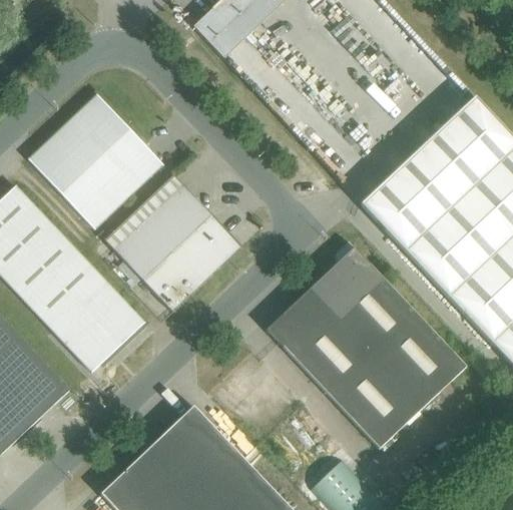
[(9,20),(21,8),(14,0),(2,12),(9,20)]
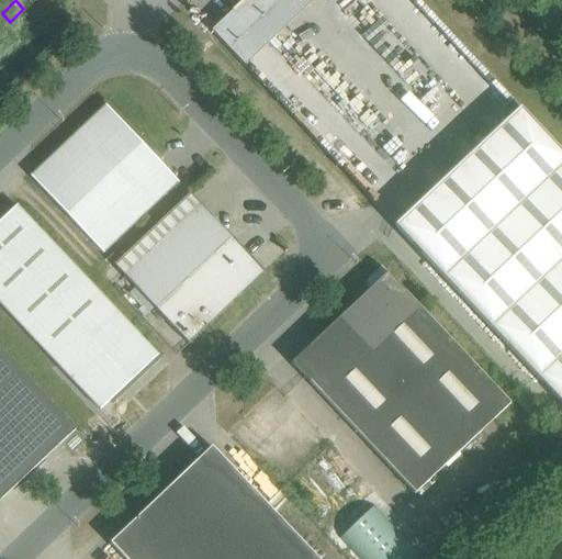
[(216,25),(212,30),(244,63),(261,46),(289,21),(312,0),(244,0),(229,13),(216,25)]
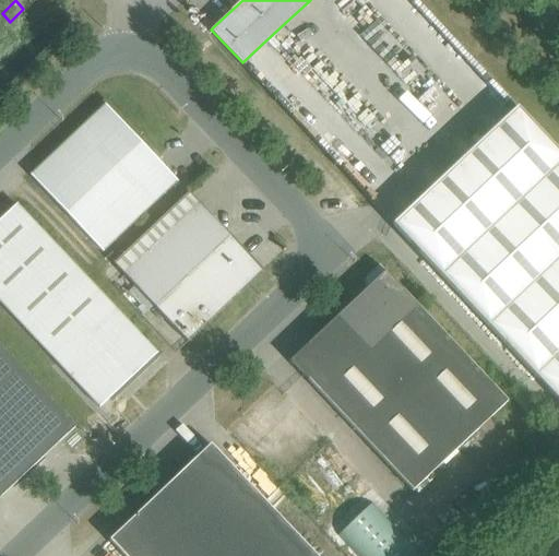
[(105,103),(31,173),(103,249),(177,178),(105,103)]
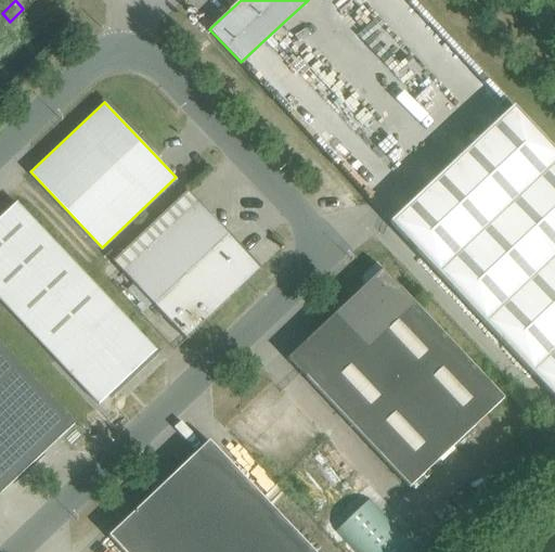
[(554,149),(513,104),(495,120),(453,161),(408,203),(389,220),(533,373),(554,396),(554,149)]
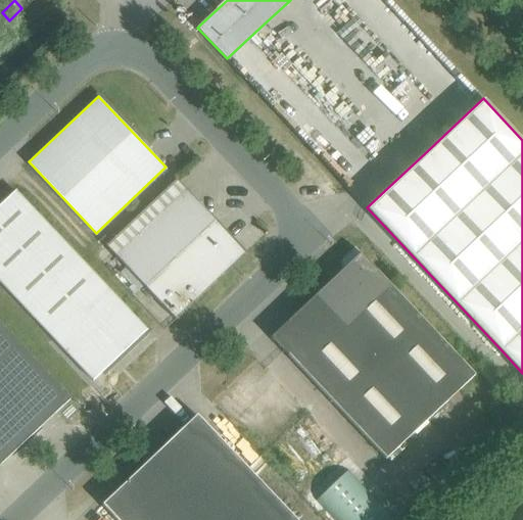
[(175,317),(244,250),(176,178),(105,244),(126,265),(143,283),(175,317)]
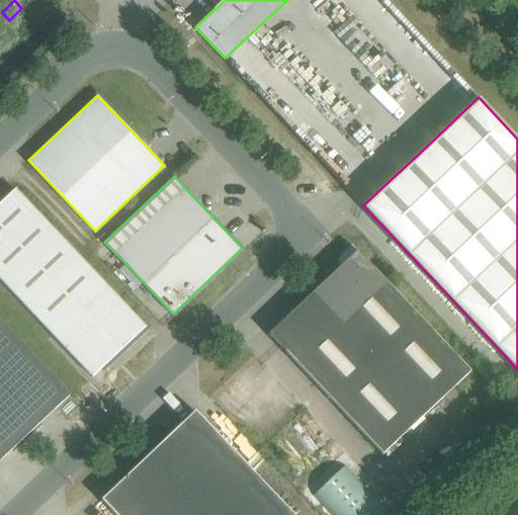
[(0,277),(92,375),(145,325),(15,187),(0,200),(0,277)]
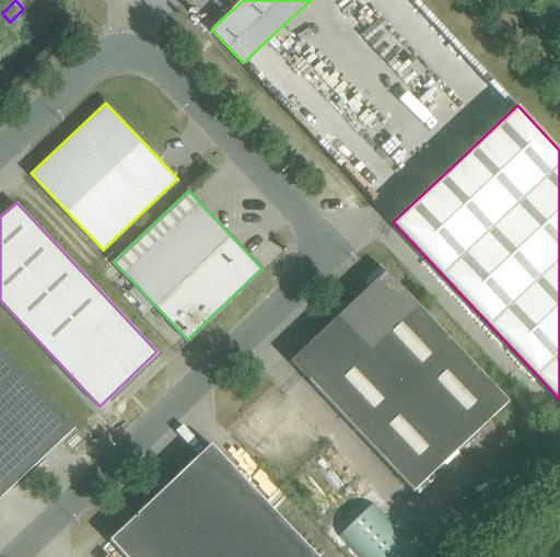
[(509,399),(407,291),(380,263),(366,275),(364,277),(366,287),(290,359),(413,489),(509,399)]
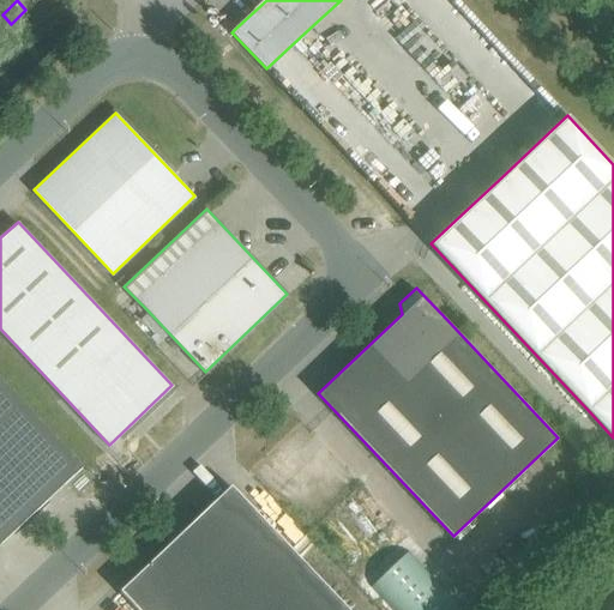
[(148,310),(139,319),(152,333),(149,336),(156,344),(168,332),(148,310)]
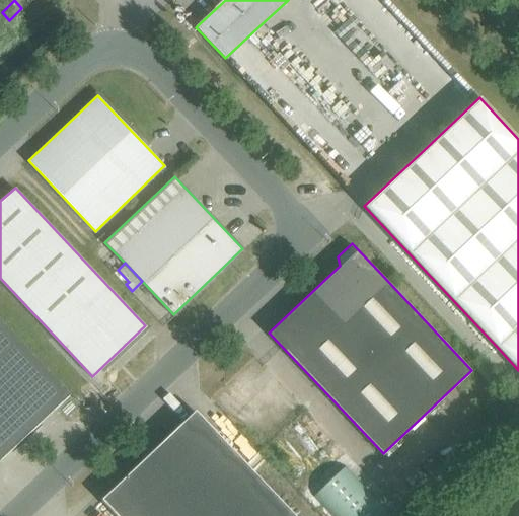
[(0,458),(70,393),(0,318),(0,458)]
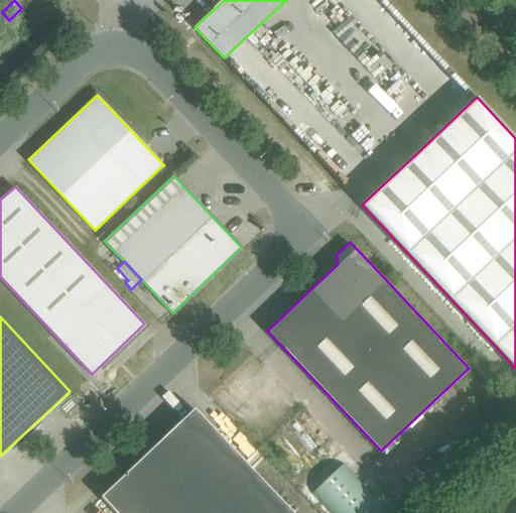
[(101,496),(116,512),(293,512),(194,407),(101,496)]
